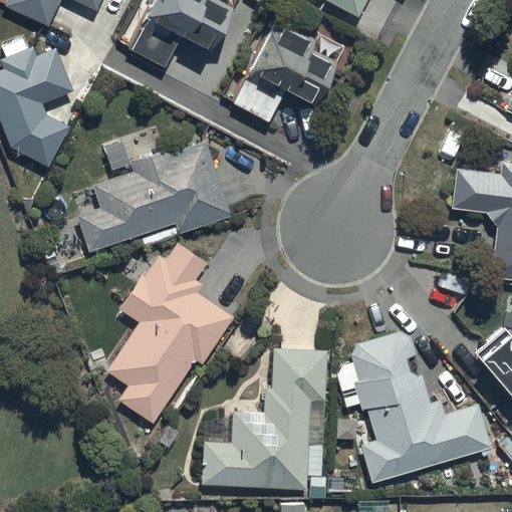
[(3,0),(2,3),(47,25),(59,0),(74,0),(95,10),(99,0),(3,0)]
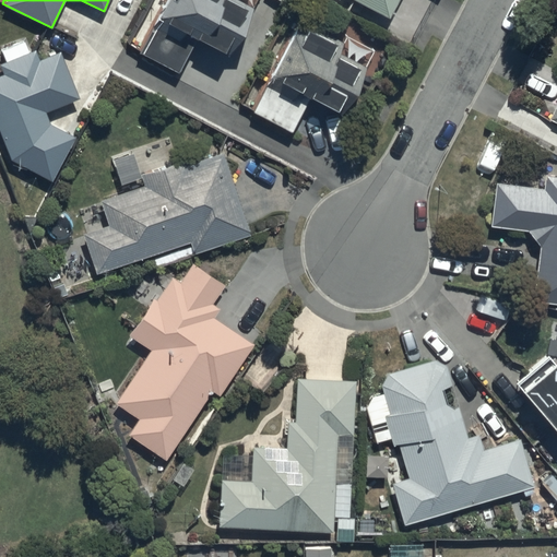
[(166,0),(139,52),(179,72),(197,38),(228,55),(251,11),(229,0),(166,0)]
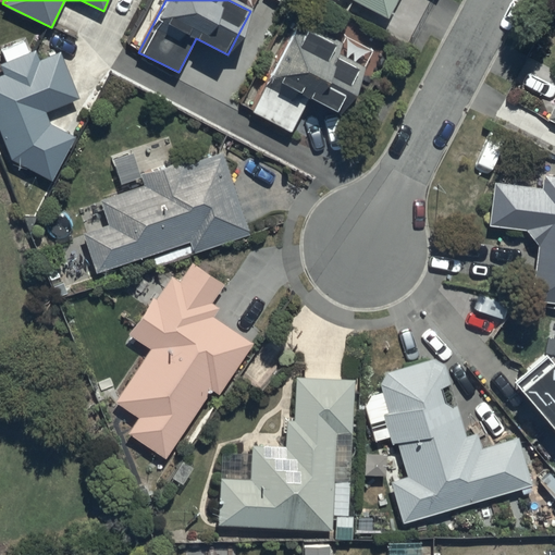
[(356,0),(389,17),(397,0),(356,0)]
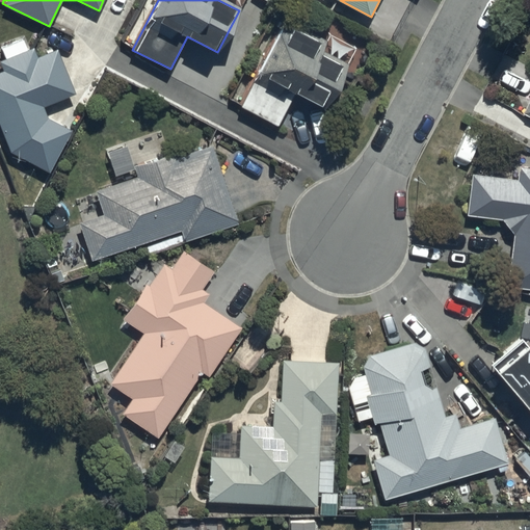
[(286,19),(240,106),(276,126),(294,94),(324,109),(356,48),(330,34),(327,41),(286,19)]
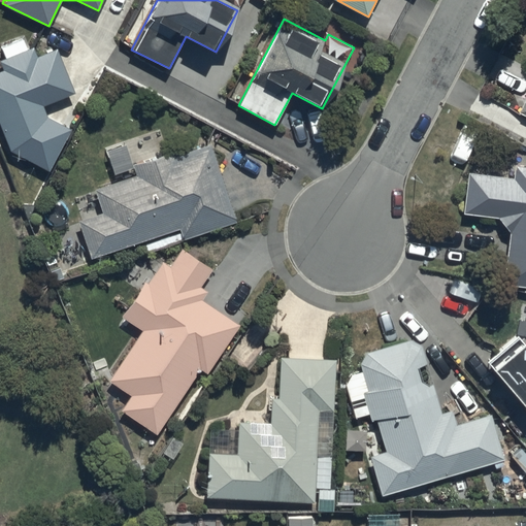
[(0,64),(3,71),(0,72),(0,126),(10,153),(44,173),(70,130),(47,117),(43,107),(75,92),(57,50),(40,58),(34,45),(27,48),(22,37),(0,46),(0,52),(3,60),(0,61),(0,64)]
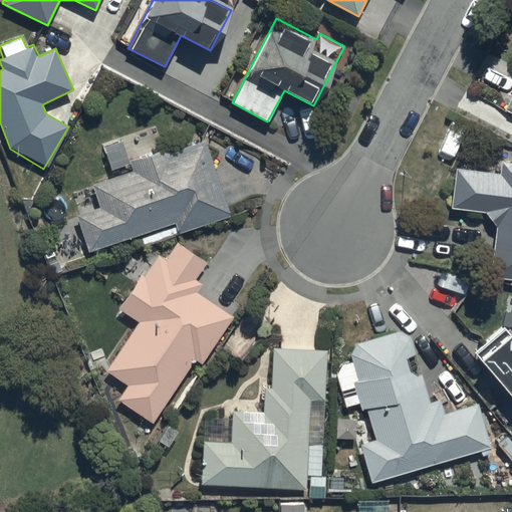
[(207,138),(162,153),(161,150),(129,160),(133,171),(95,183),(102,206),(76,215),(88,251),(174,224),(177,232),(232,214),(207,138)]
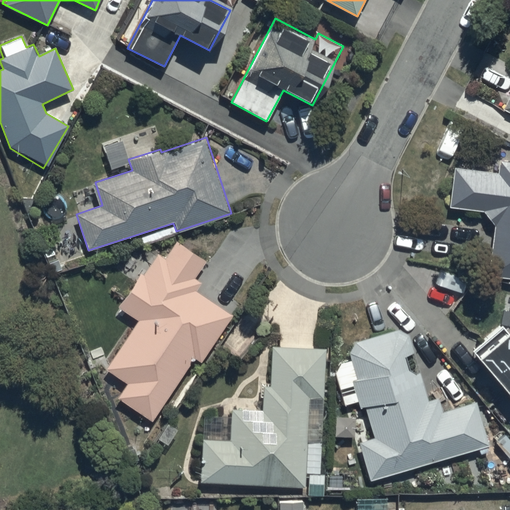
[(498,172),(455,167),(449,207),(484,211),(494,226),(488,275),(509,278),(509,161),(500,160),(498,172)]
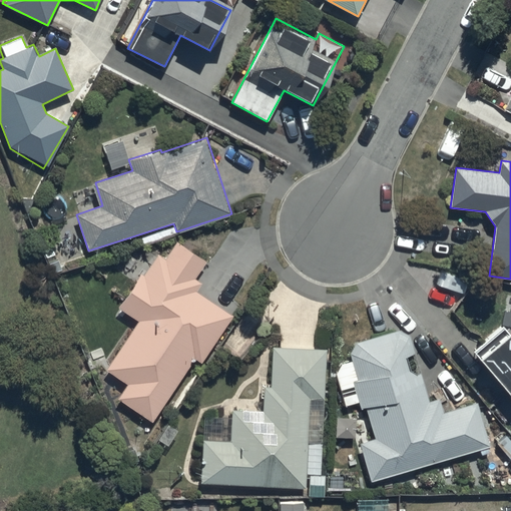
[(140,276),(118,309),(136,321),(104,369),(126,384),(116,399),(153,424),(196,360),(202,364),(232,319),(196,294),(204,282),(197,277),(206,263),(179,243),(169,259),(159,251),(142,277),(140,276)]
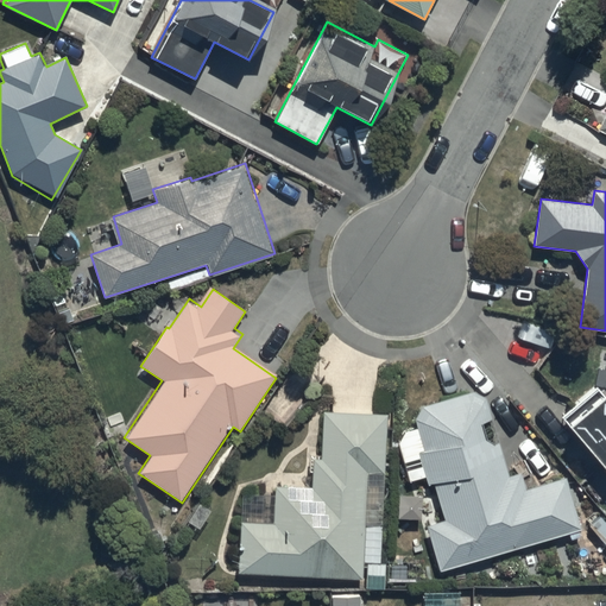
[(561,417),(605,468),(605,393),(598,385),(561,417)]
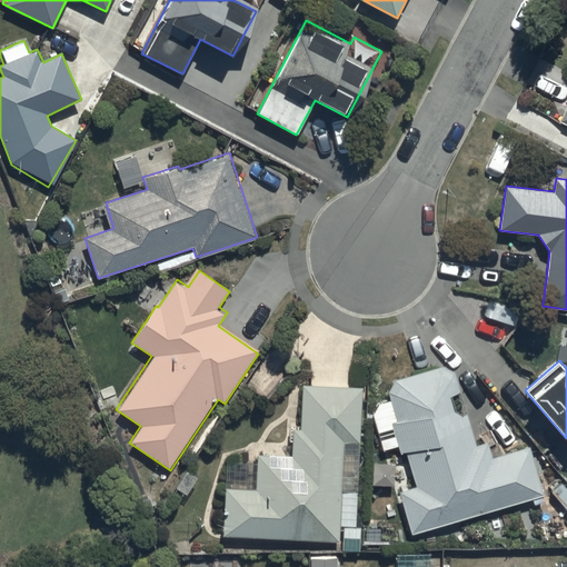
[(416,485),(390,494),(399,521),(407,519),(411,535),(541,494),(528,449),(494,460),(489,444),(476,448),(454,377),(441,368),(396,378),(389,394),(391,401),(377,405),(371,416),(384,453),(397,448),(400,457),(406,455),(416,485)]
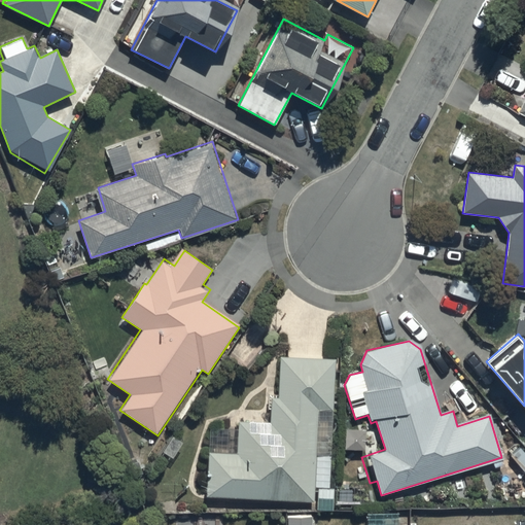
[(211,428),(207,495),(314,502),(314,510),(333,512),(334,487),(329,487),(337,359),(281,356),(278,400),(271,399),(269,424),(240,422),(239,429),(211,428)]
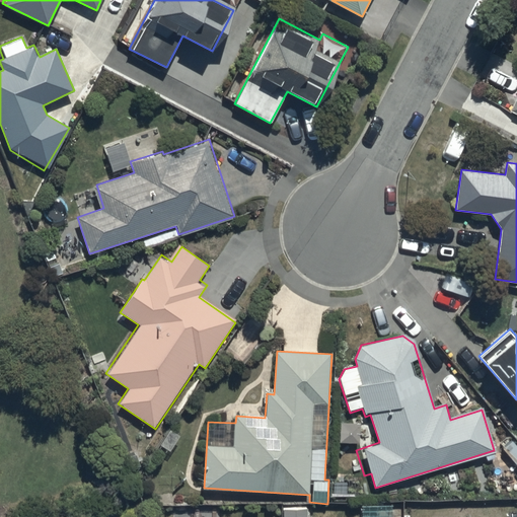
All buildings are outlined.
